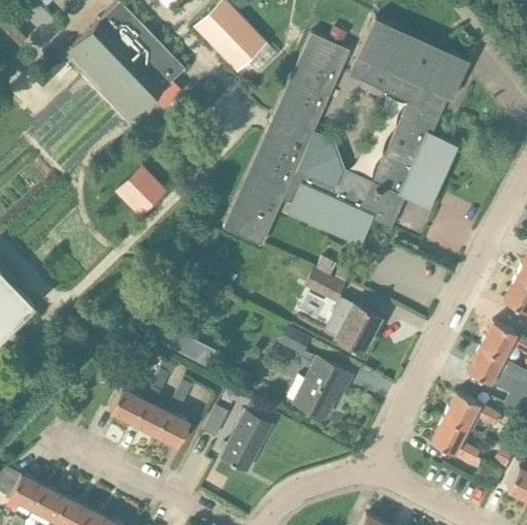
[(177,0),(159,0),(167,9),(177,0)]
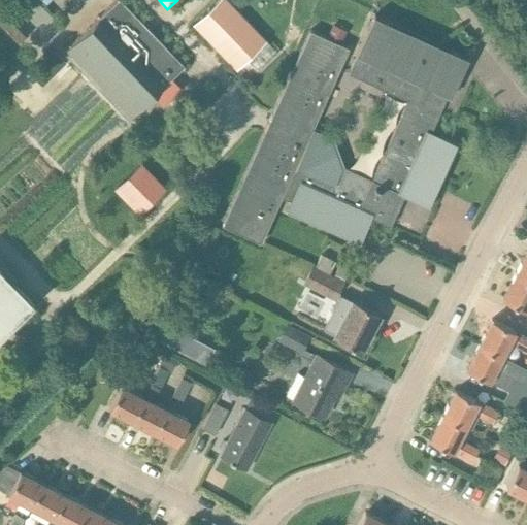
[(105,15),(84,36),(65,55),(129,121),(130,122),(186,68),(120,1),(108,11),(105,15)]
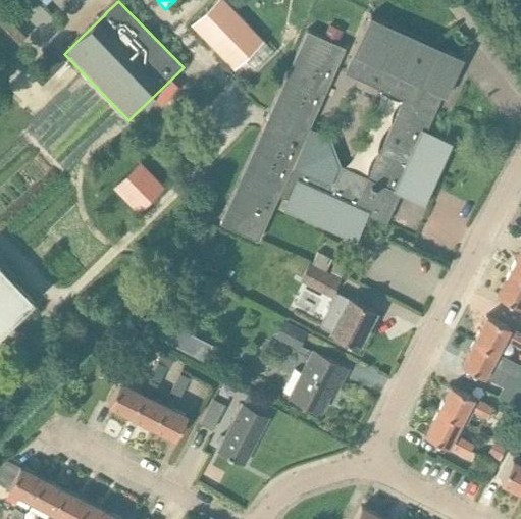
[(214,6),(184,33),(222,78),(223,78),(253,51),(214,6)]
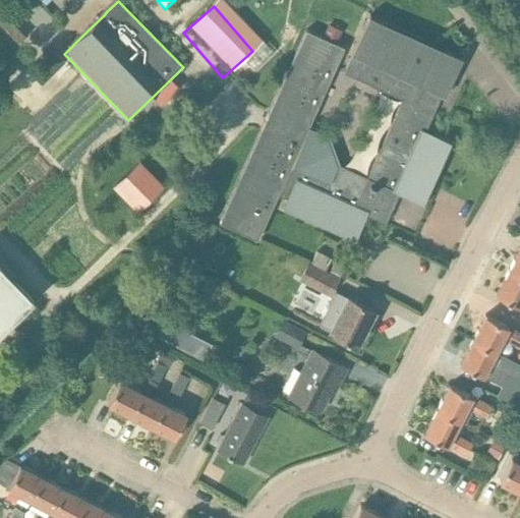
[(283,211),(337,235),(355,244),(367,217),(386,225),(399,195),(425,208),(454,145),(425,132),(442,98),(446,99),(464,58),(371,16),(344,76),(403,103),(367,181),(339,168),(327,137),(309,128),(345,51),(307,34),(220,225),(257,242),(279,196),(287,200),(283,211)]
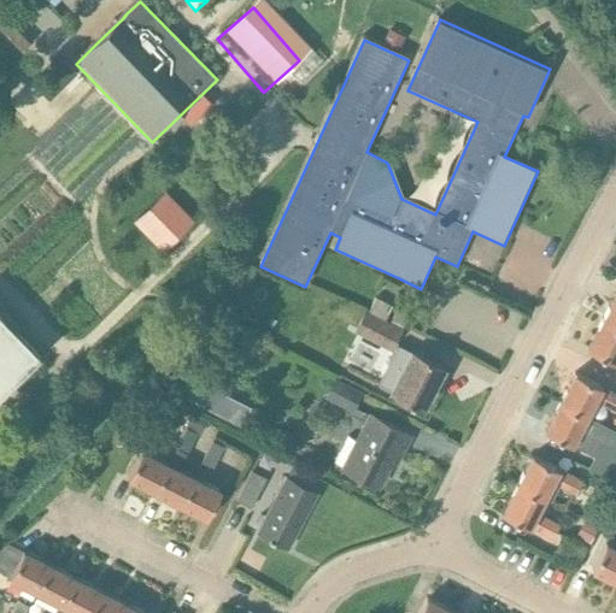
[(64,63),(36,89),(51,105),(78,77),(64,63)]
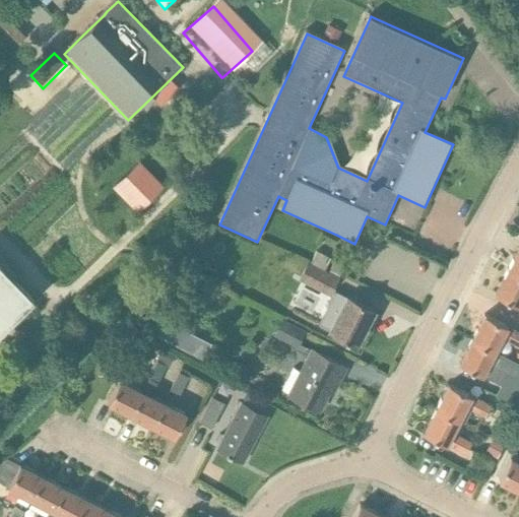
[(518,252),(509,271),(518,276),(518,252)]
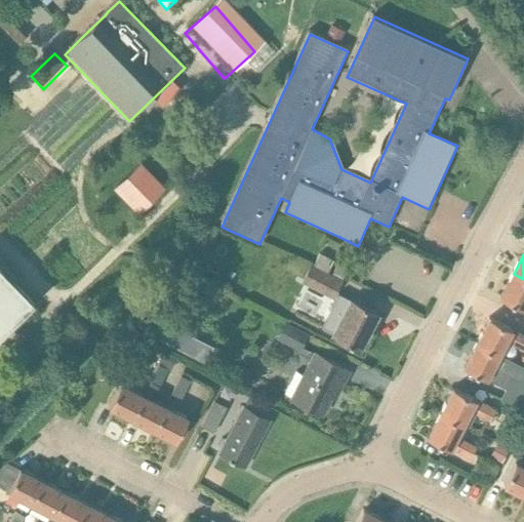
[(321,256),(315,269),(329,276),(335,264),(321,256)]
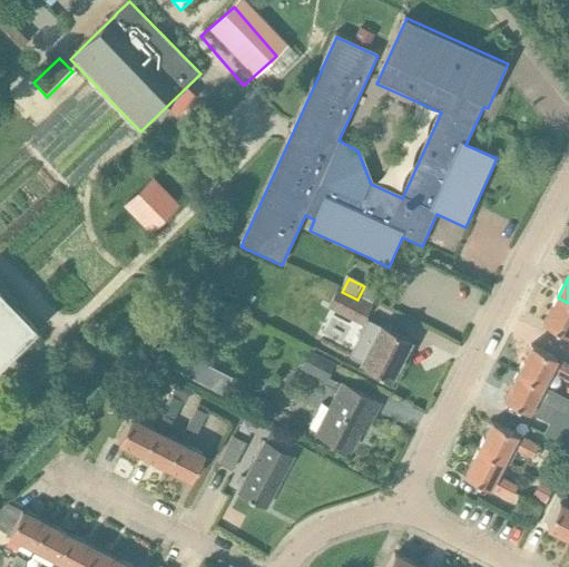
[(363,300),(373,305),(379,295),(368,290),(363,300)]
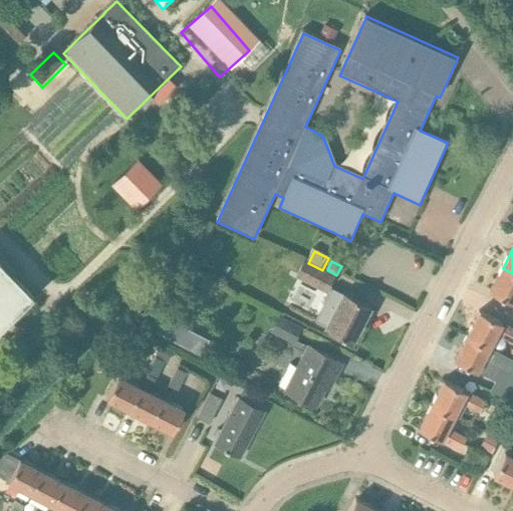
[(0,326),(31,297),(0,265),(0,326)]
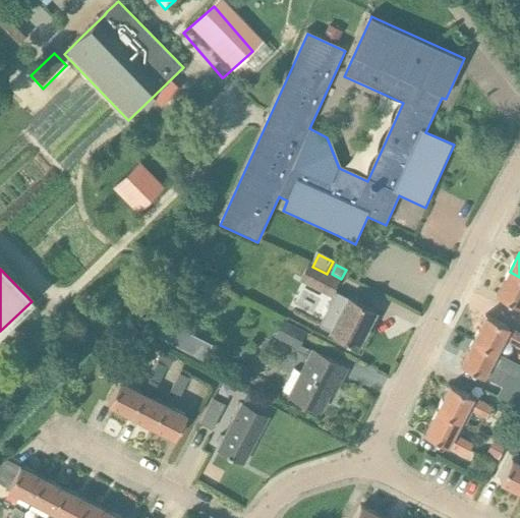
[(519,277),(510,272),(498,297),(519,308),(519,277)]
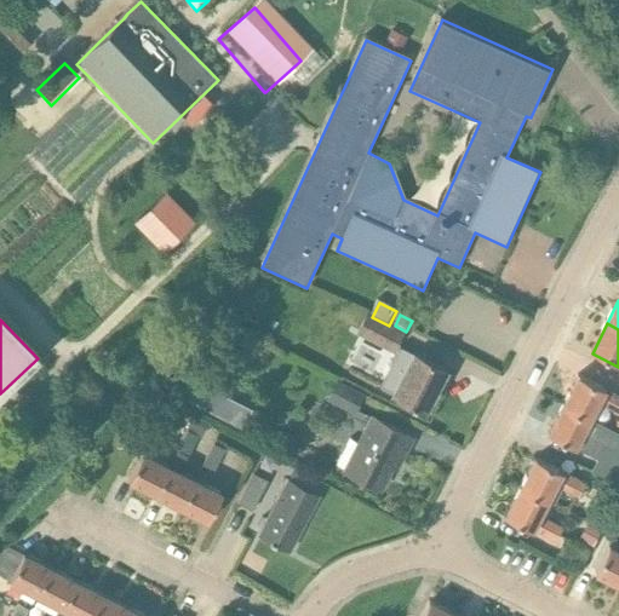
[(274,332),(268,341),(284,351),(290,341),(274,332)]
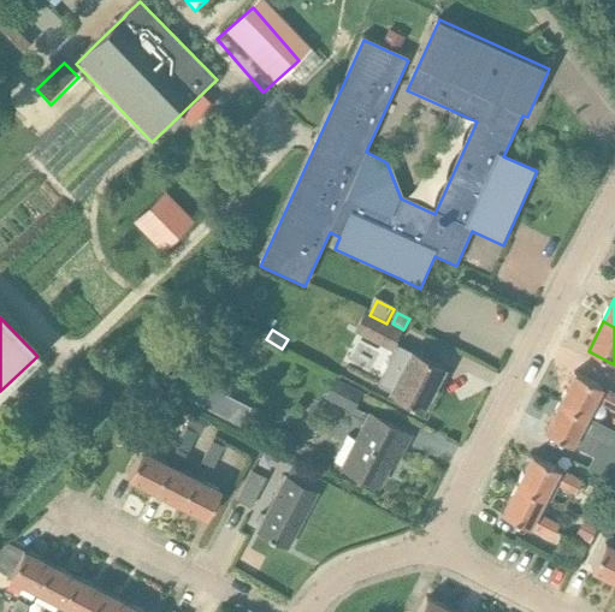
[(391,393),(402,398),(424,410),(444,370),(430,362),(430,361),(427,360),(426,361),(412,354),(391,393)]
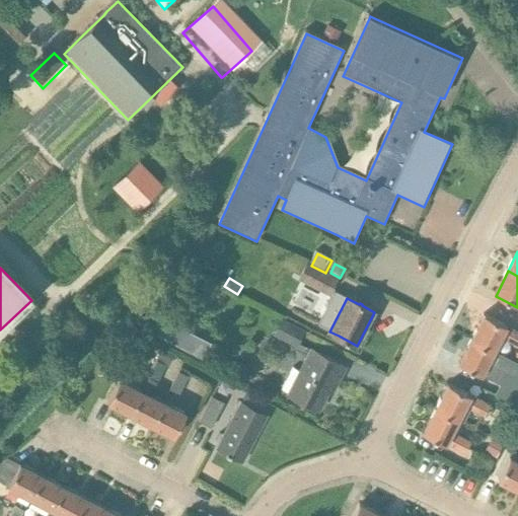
[(472,341),(495,352),(502,339),(517,347),(517,333),(503,325),(485,316),(472,341)]
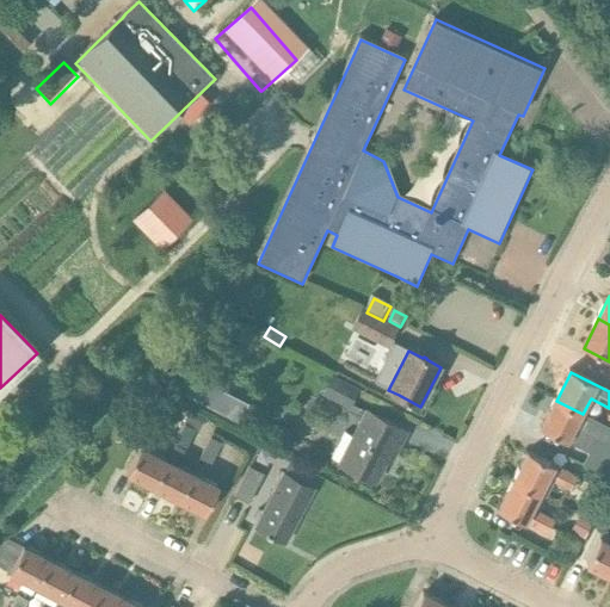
[(197,377),(188,400),(241,422),(251,398),(197,377)]
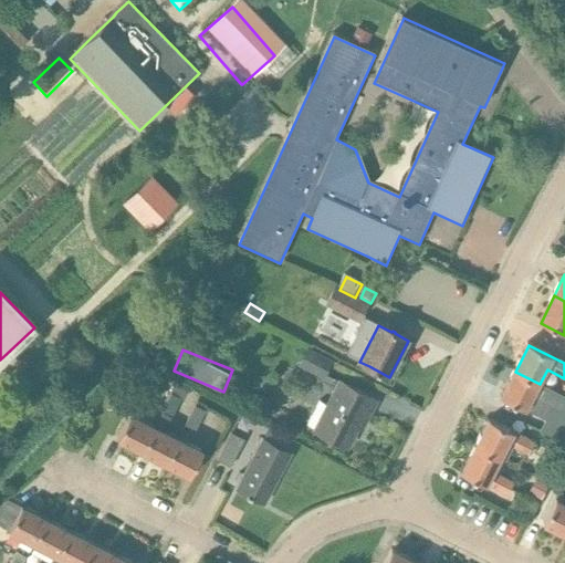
[(324,379),(332,364),(309,352),(301,367),(324,379)]
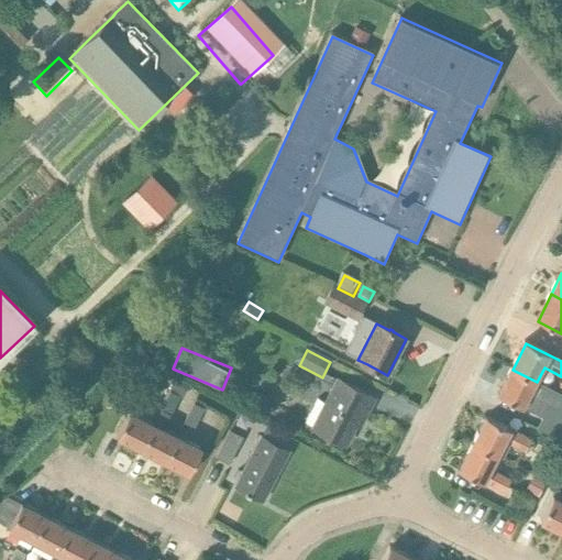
[(498,396),(518,406),(522,408),(524,407),(544,418),(550,406),(529,396),(537,382),(513,370),(498,396)]
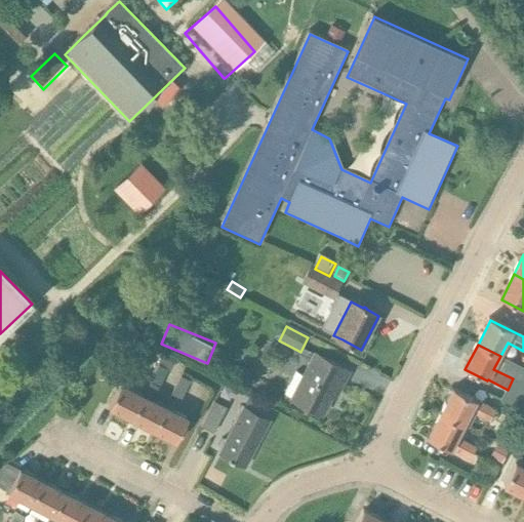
[(167,354),(161,367),(171,373),(178,360),(167,354)]
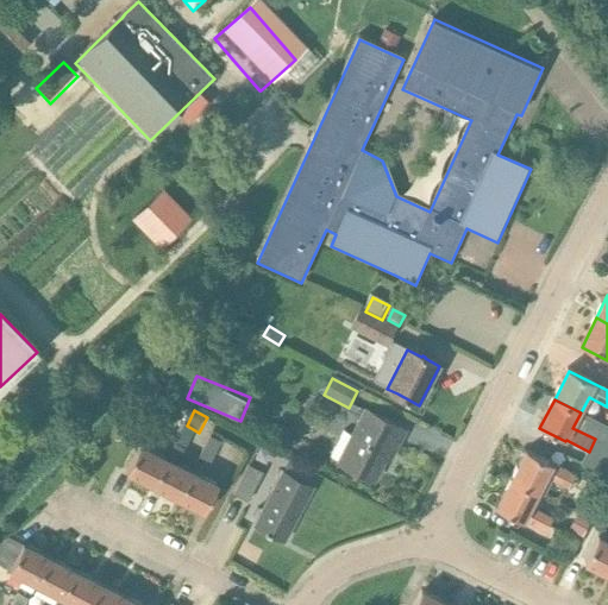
[(148,433),(160,439),(170,418),(160,413),(148,433)]
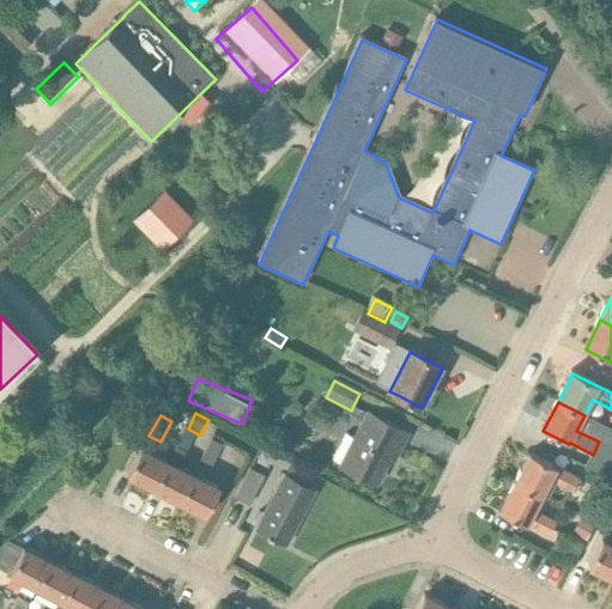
[(370,415),(357,442),(347,438),(334,463),(344,468),(343,468),(347,470),(346,472),(369,483),(370,482),(376,485),(392,454),(397,456),(407,434),(370,415)]
